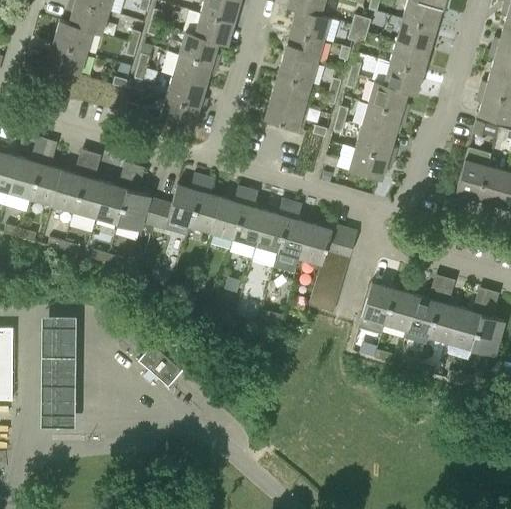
[(71,0),(71,3),(109,14),(113,0),(71,0)]
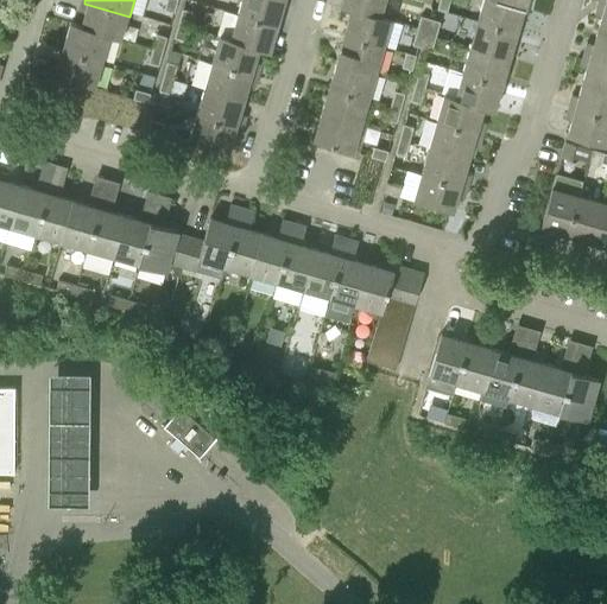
[(169,0),(165,13),(175,16),(178,2),(171,0),(169,0)]
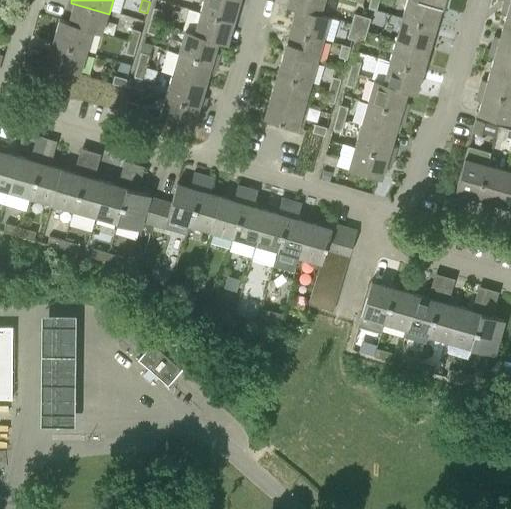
[(203,0),(200,14),(235,24),(241,2),(233,0),(203,0)]
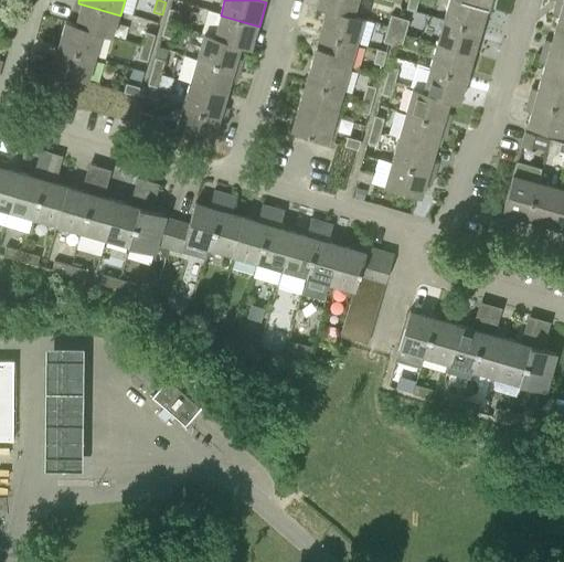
[(320,0),(318,8),(354,19),(360,0),(320,0)]
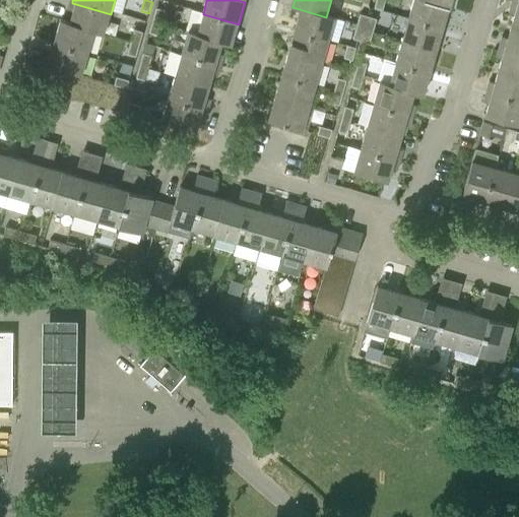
[(378,0),(375,10),(383,12),(386,0),(385,0),(378,0)]
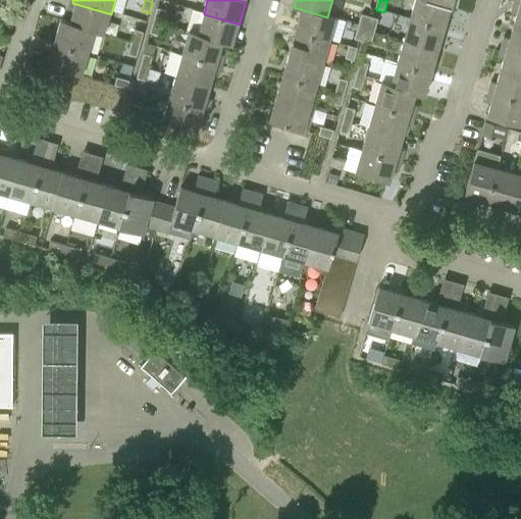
[(415,0),(410,20),(445,30),(451,9),(425,0),(415,0)]
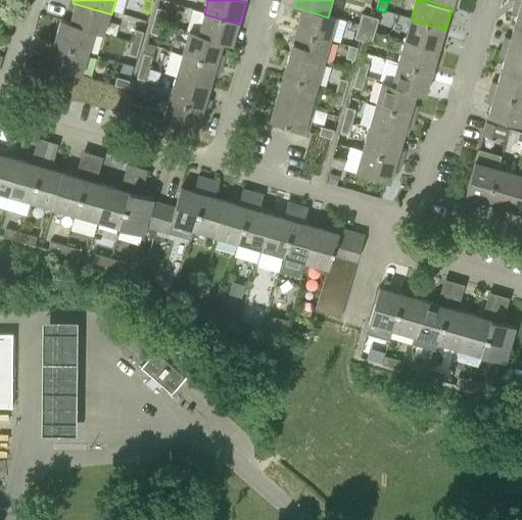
[(456,10),(459,0),(426,0),(452,9),(456,10)]
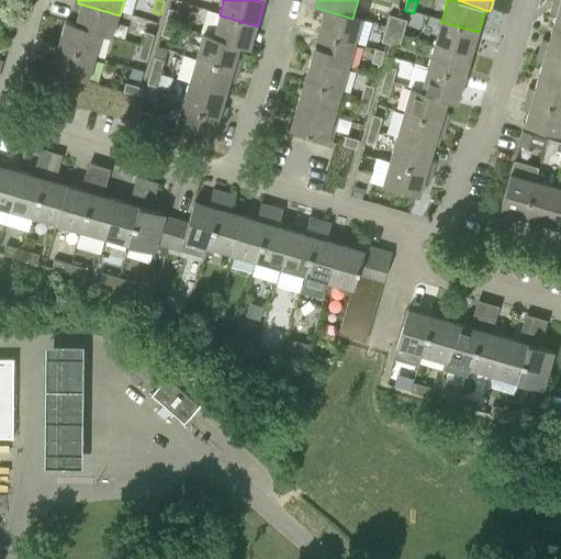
[(66,28),(102,37),(113,40),(120,15),(78,3),(75,13),(80,15),(77,28),(67,24),(66,28)]
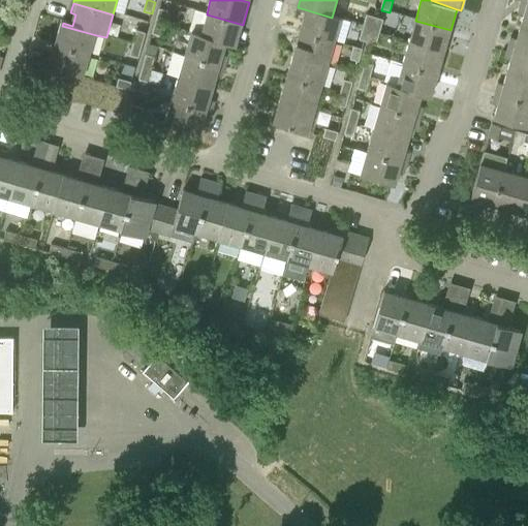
[(300,34),(335,44),(342,20),(332,18),(298,7),(297,9),(307,12),(300,34)]
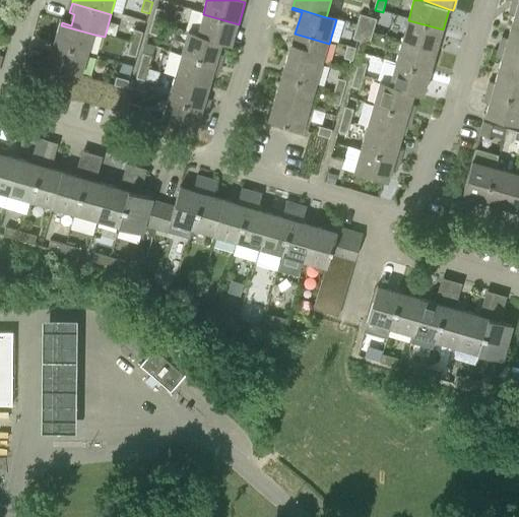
[(153,23),(161,25),(165,13),(157,11),(153,23)]
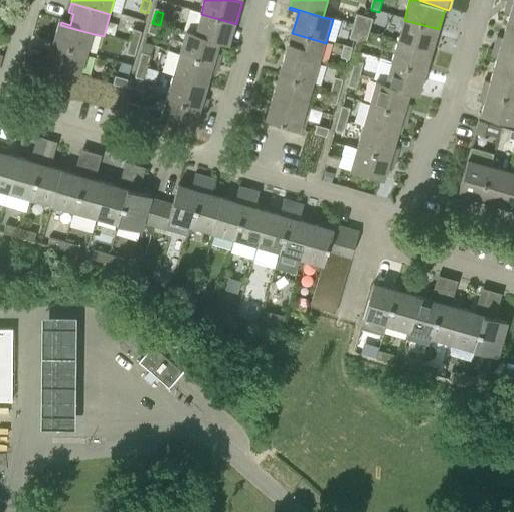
[(195,35),(220,44),(229,47),(236,24),(201,14),(195,35)]
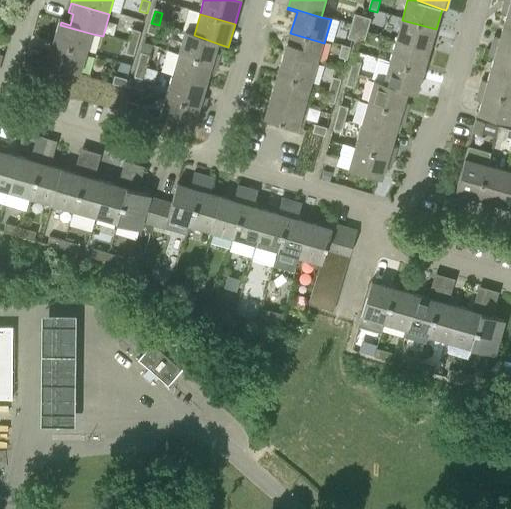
[(352,29),(360,31),(363,19),(355,17),(352,29)]
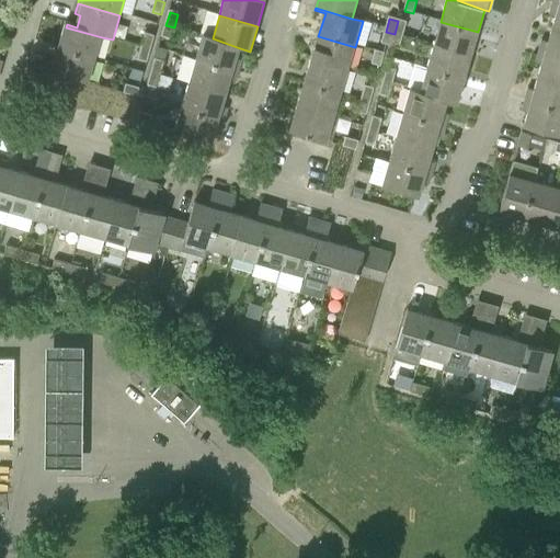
[(395,34),(403,36),(407,23),(398,21),(395,34)]
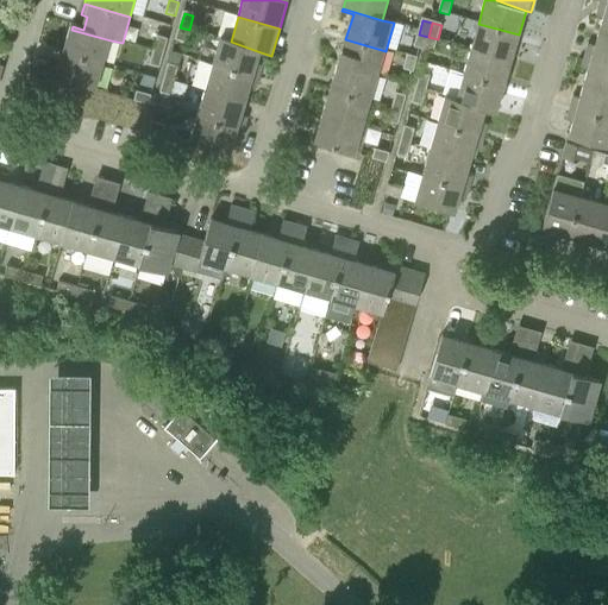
[(471,49),(512,60),(519,35),(478,24),(471,49)]
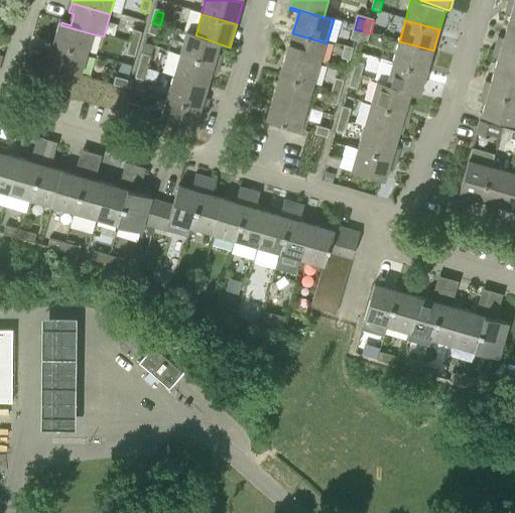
[(149,35),(156,37),(160,25),(152,23),(149,35)]
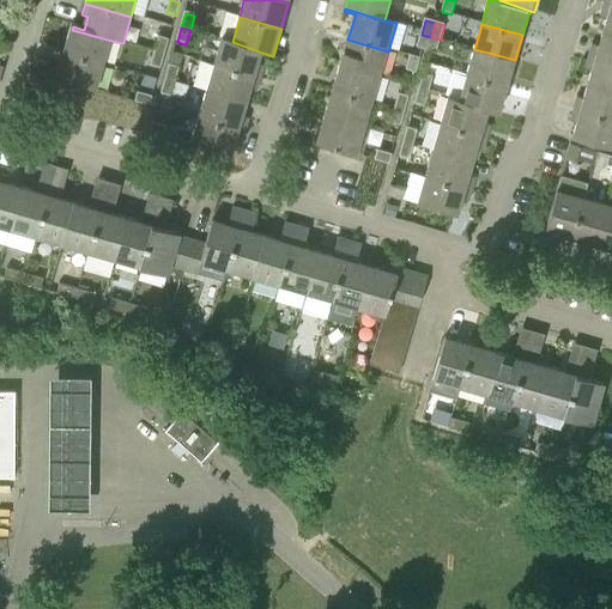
[(65,55),(104,66),(111,41),(72,30),(65,55)]
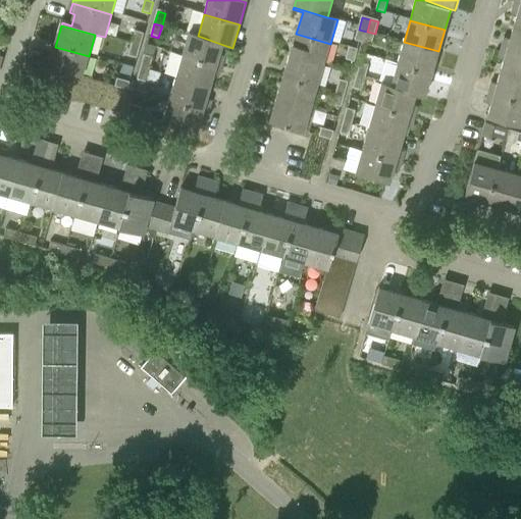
[(503,50),(520,55),(520,31),(515,29),(511,41),(506,39),(503,50)]
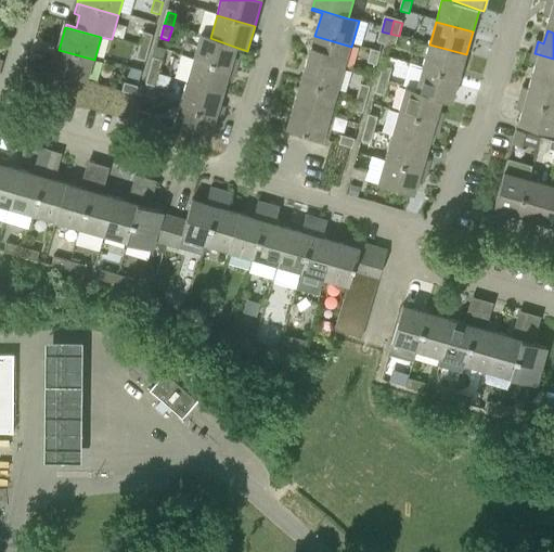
[(377,45),(386,47),(390,34),(382,31),(377,45)]
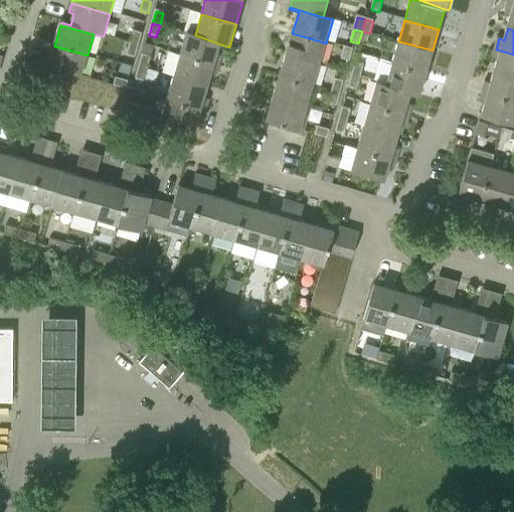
[(358,43),(366,45),(370,33),(362,31),(358,43)]
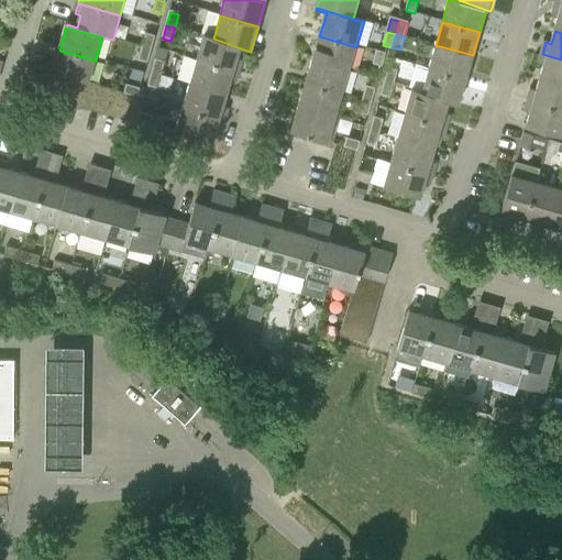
[(143,48),(151,51),(155,37),(146,35),(143,48)]
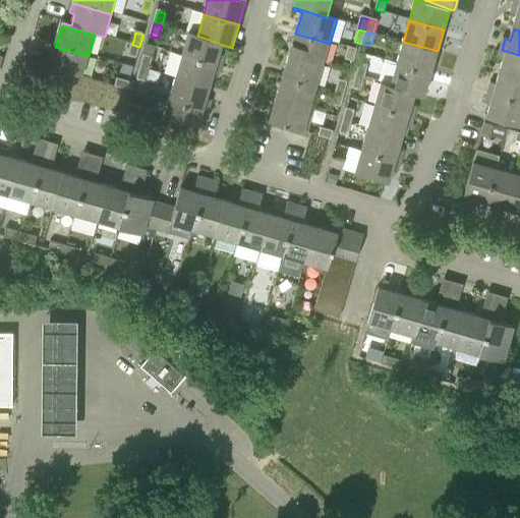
[(181,56),(222,68),(225,57),(220,56),(223,45),(197,36),(188,33),(181,56)]
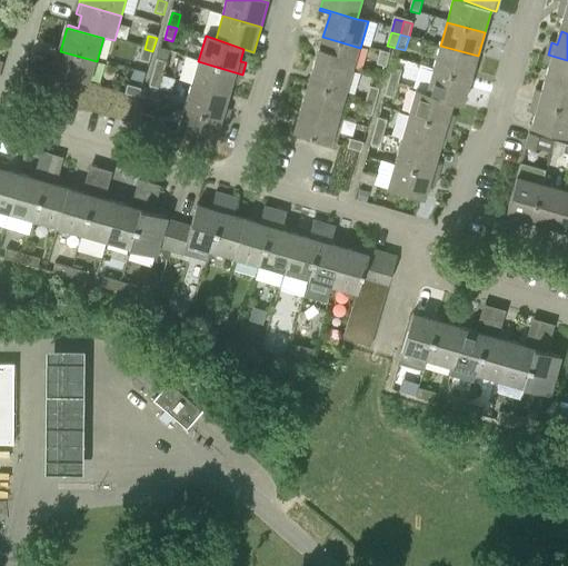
[(316,60),(354,71),(360,48),(322,37),(316,60)]
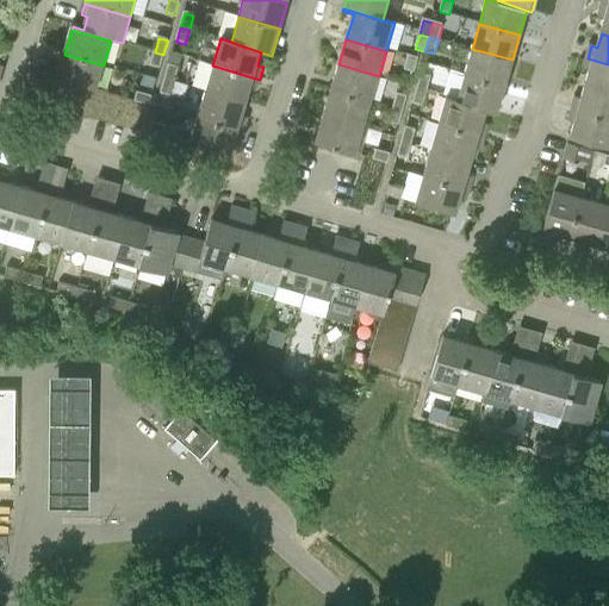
[(464,76),(504,87),(513,60),(472,49),(464,76)]
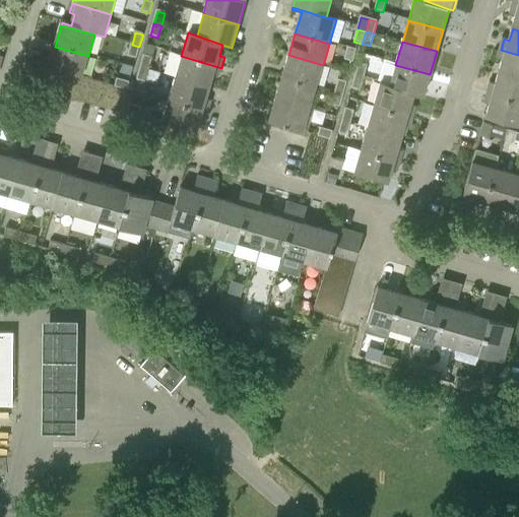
[(128,57),(136,59),(139,47),(132,45),(128,57)]
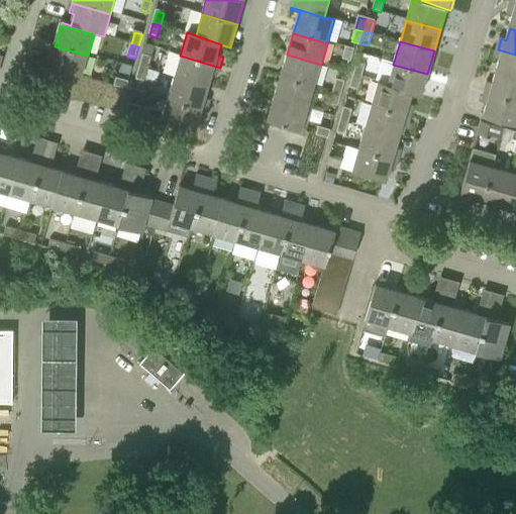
[(139,68),(147,70),(150,58),(153,47),(146,45),(139,68)]
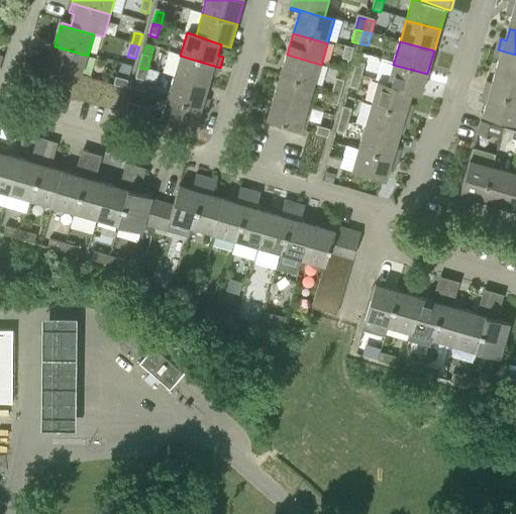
[(48,69),(82,78),(88,56),(55,46),(48,69)]
